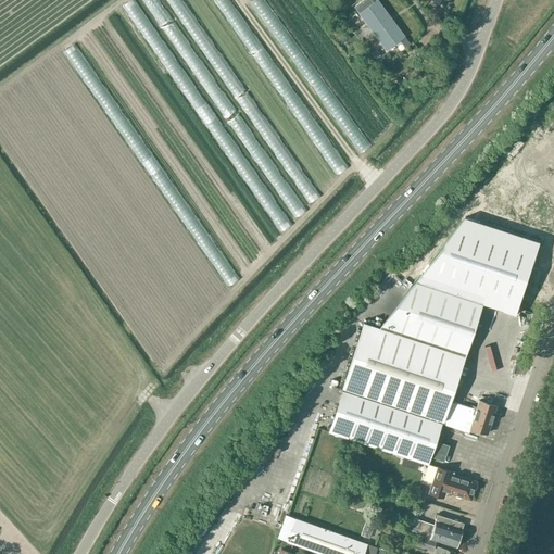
[(372,0),(367,0),(356,9),(362,15),(361,15),(389,52),(406,39),(379,2),(375,4),(372,0)]
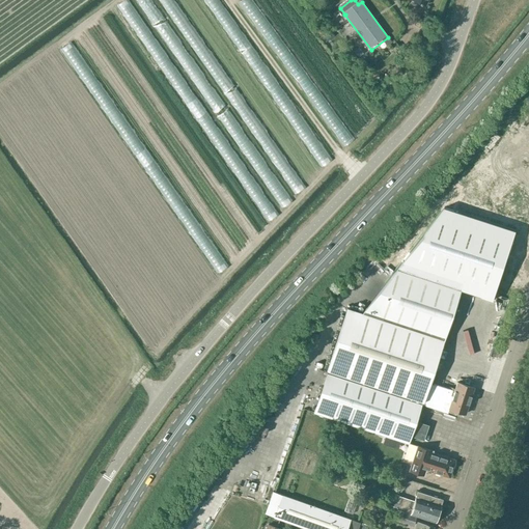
[(360,50),(356,53),(359,58),(364,55),(360,50)]
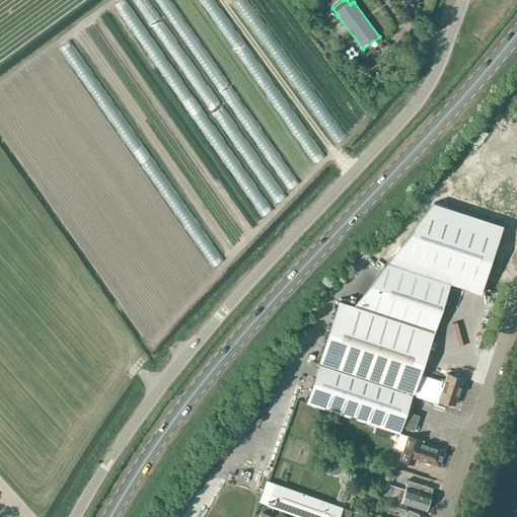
[(449,288),(395,271),(381,315),(342,302),(321,362),(323,363),(309,404),(401,435),(402,432),(403,433),(405,429),(403,428),(404,426),(409,414),(414,397),(414,396),(439,405),(441,401),(457,407),(465,382),(466,382),(466,381),(449,375),(446,383),(421,375),(435,334),(451,285),(450,285),(449,288)]
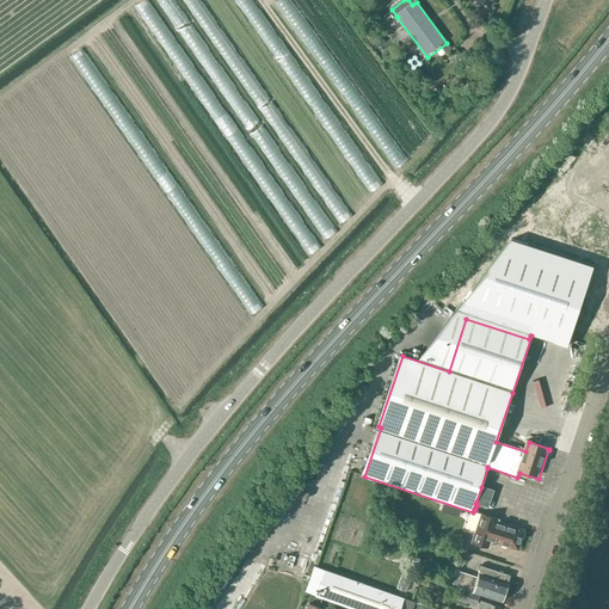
[(430,330),(428,336),(440,339),(442,333),(430,330)]
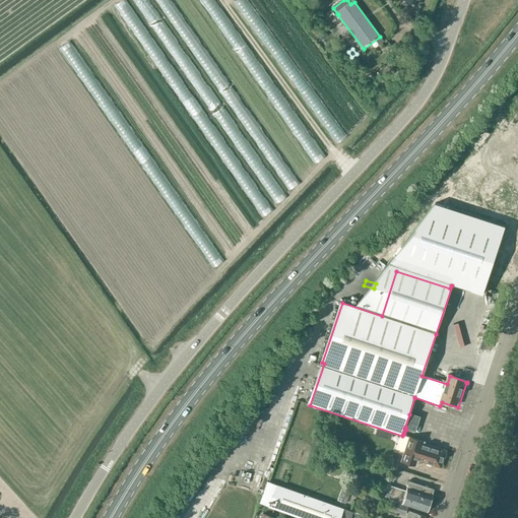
[(410,439),(405,453),(402,464),(414,468),(417,461),(443,469),(448,452),(426,445),(426,444),(410,439)]
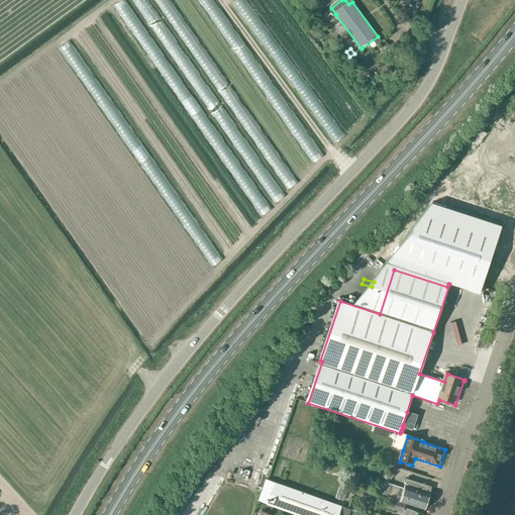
[(446,442),(453,445),(455,439),(448,437),(446,442)]
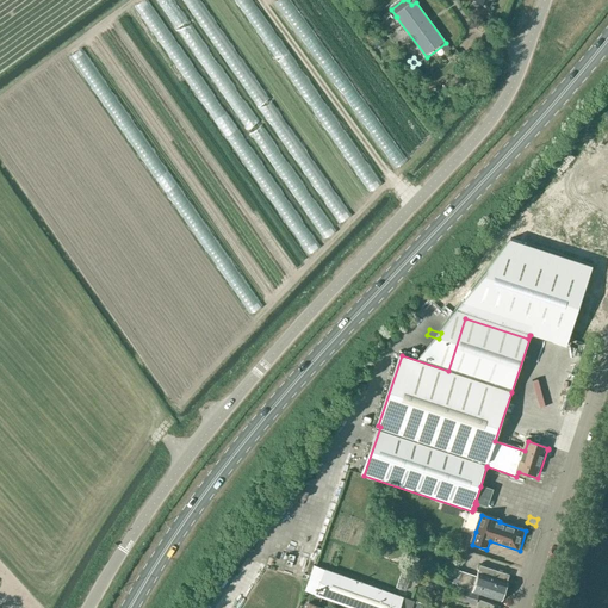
[(459,587),(466,590),(463,601),(478,606),(482,595),(502,602),(512,577),(482,566),(478,577),(454,569),(450,582),(460,585),(459,587)]
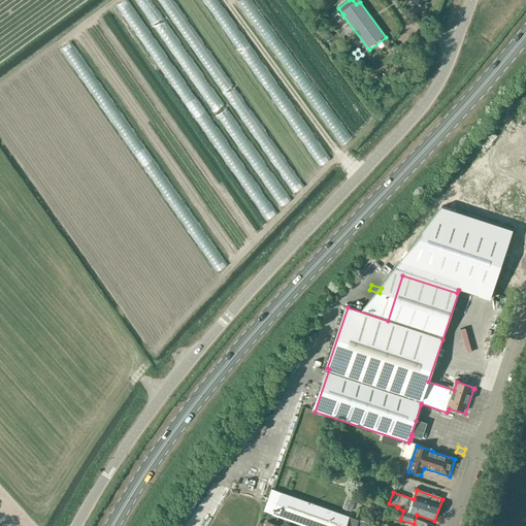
[(274,491),(267,512),(275,515),(274,516),(303,525),(358,525),(360,521),(350,518),(283,494),(274,491)]
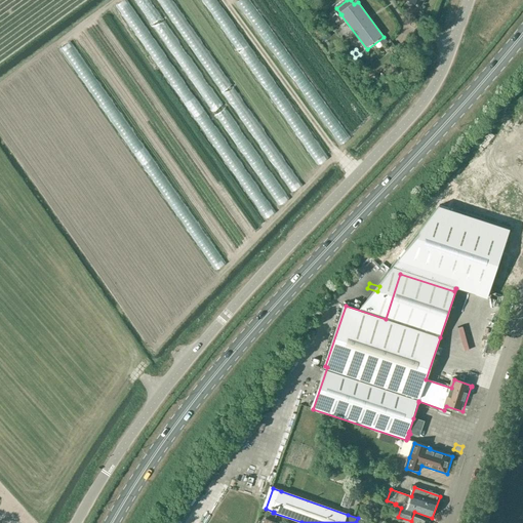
[(364,494),(362,499),(379,506),(381,500),(364,494)]
